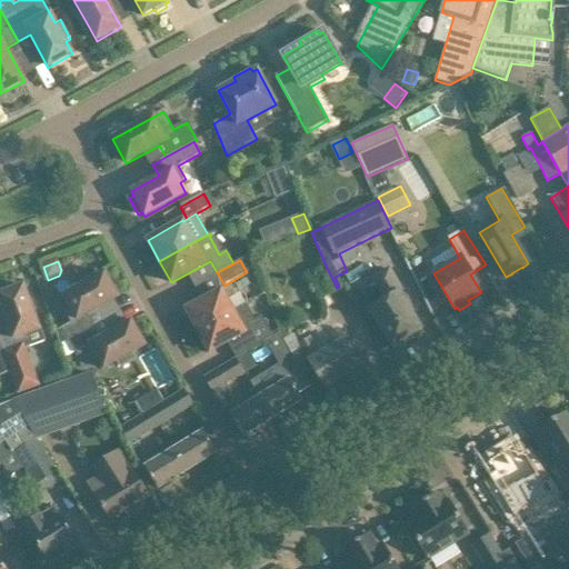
[(337,288),(326,266),(307,276),(317,298),(337,288)]
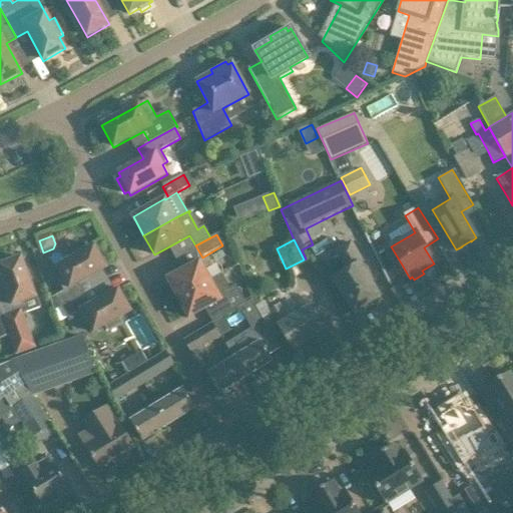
[(326,264),(335,278),(334,279),(354,312),(355,312),(356,312),(380,297),(360,265),(363,263),(351,242),(336,251),(339,257),(326,264)]
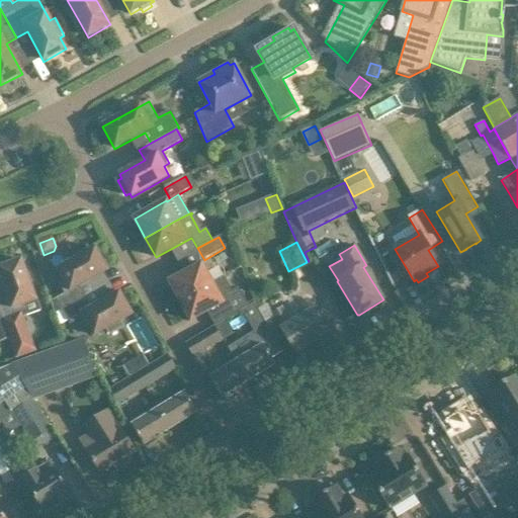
[(57,314),(61,311),(83,298),(77,287),(107,271),(95,249),(84,255),(82,251),(67,259),(69,263),(58,269),(64,279),(59,282),(65,294),(51,303),(57,314)]
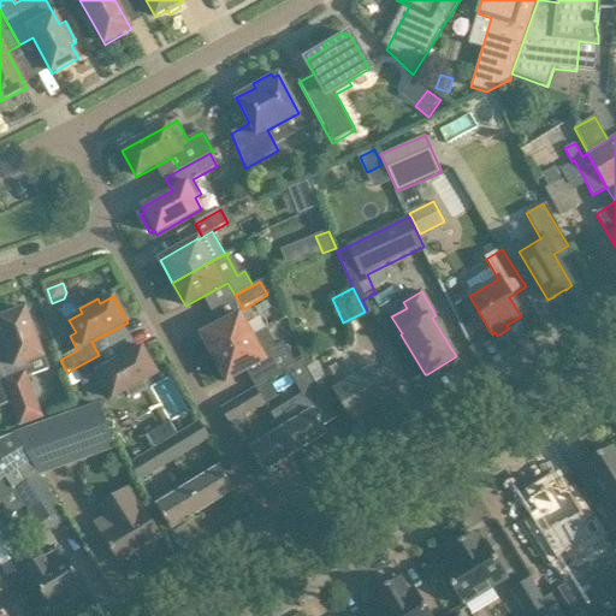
[(0,361),(0,371),(12,403),(19,425),(41,418),(24,371),(33,368),(30,362),(43,357),(25,309),(0,318),(0,327),(11,359),(0,361)]
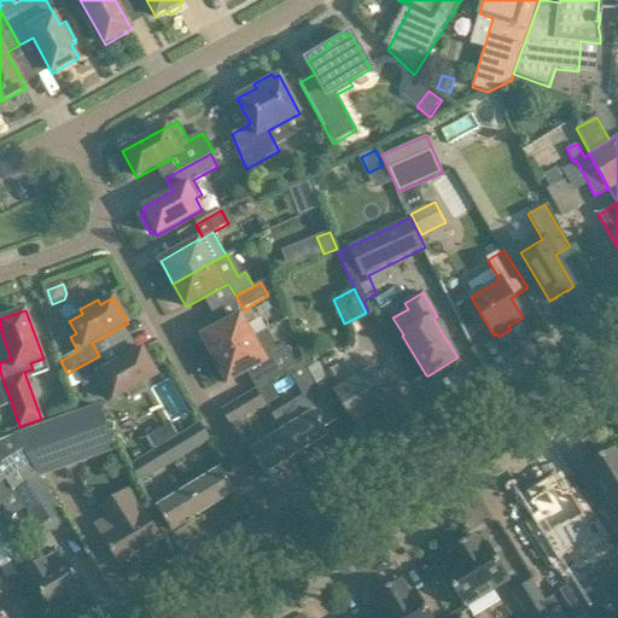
[(202,337),(215,360),(254,339),(240,315),(202,337)]
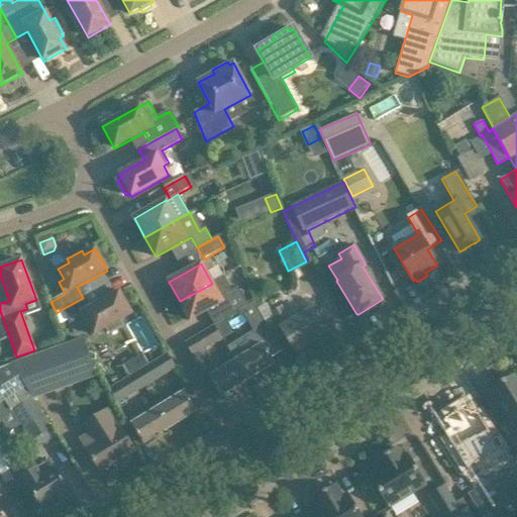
[(214,325),(214,326),(248,306),(238,288),(231,292),(223,278),(212,284),(180,301),(191,320),(215,307),(222,320),(214,325)]
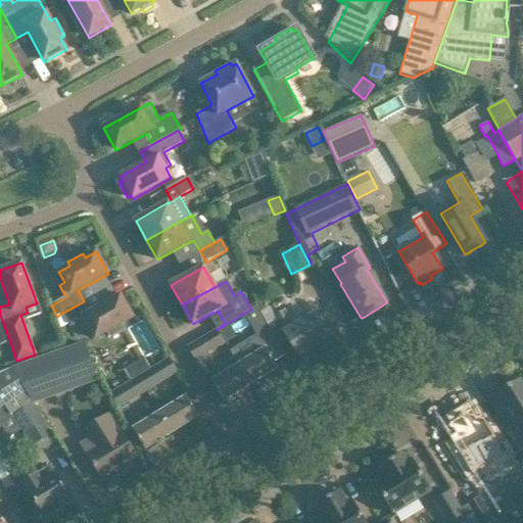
[(84,301),(61,314),(67,325),(78,320),(84,331),(89,328),(95,339),(133,318),(121,295),(90,313),(84,301)]
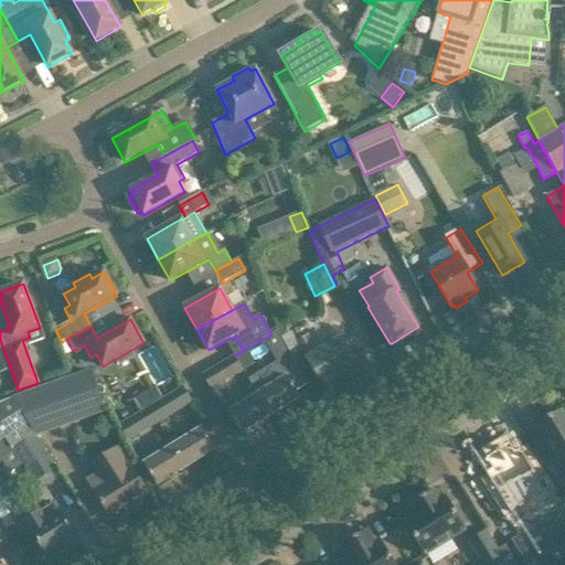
[(292,356),(301,350),(322,385),(356,365),(340,338),(317,352),(306,336),(297,341),(291,331),(288,332),(283,322),(275,328),(292,356)]
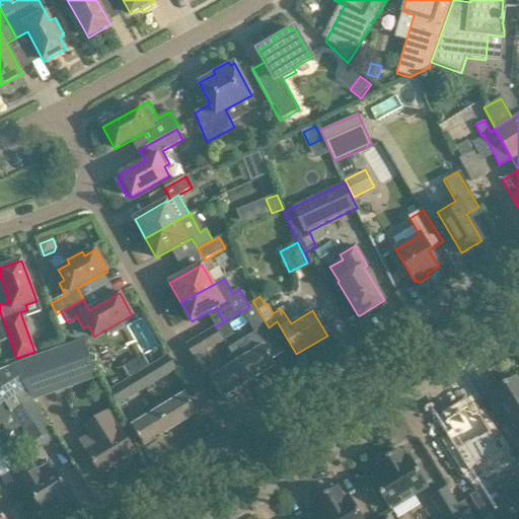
[(0,343),(10,340),(0,312),(0,343)]
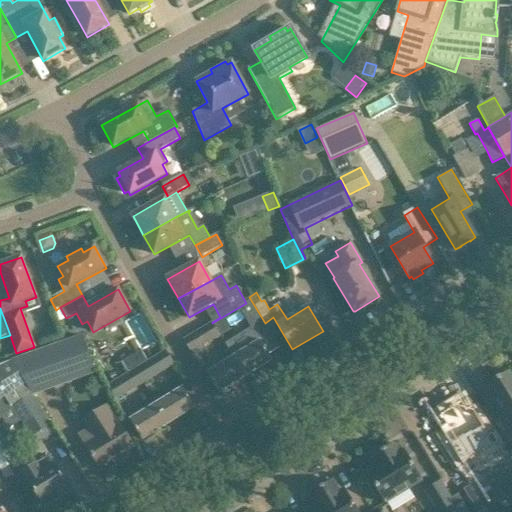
[(212,323),(183,340),(191,354),(220,337),(212,323)]
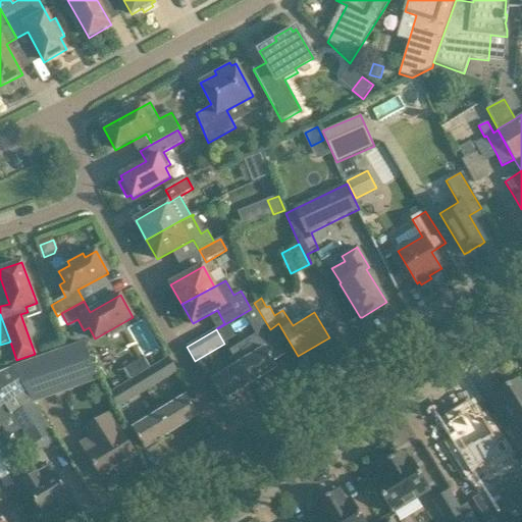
[(256,334),(229,351),(238,364),(250,385),(277,369),(269,357),(282,349),(270,329),(257,336),(256,334)]
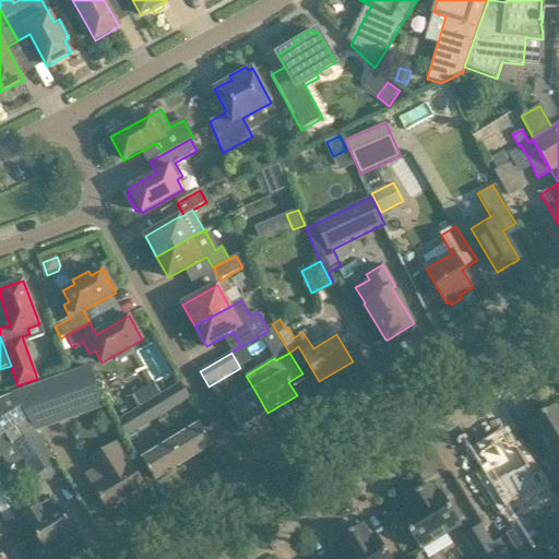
[(90,367),(13,394),(34,430),(104,405),(90,367)]
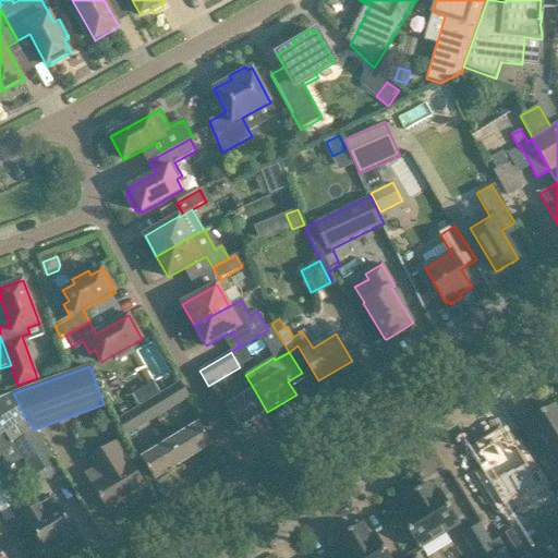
[(150,385),(140,391),(156,419),(190,398),(181,383),(161,395),(156,385),(152,387),(150,385)]
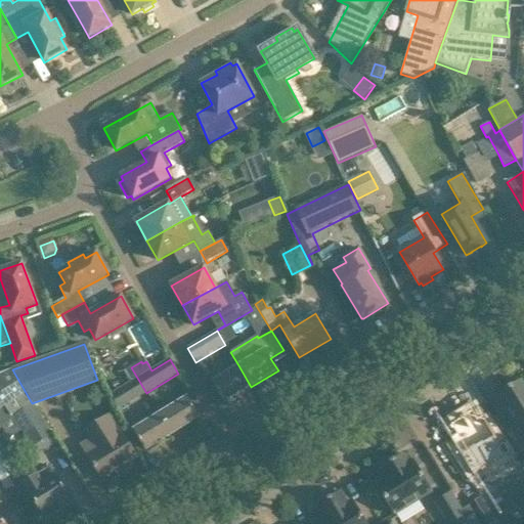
[(229,372),(212,382),(224,402),(251,387),(238,365),(229,372)]
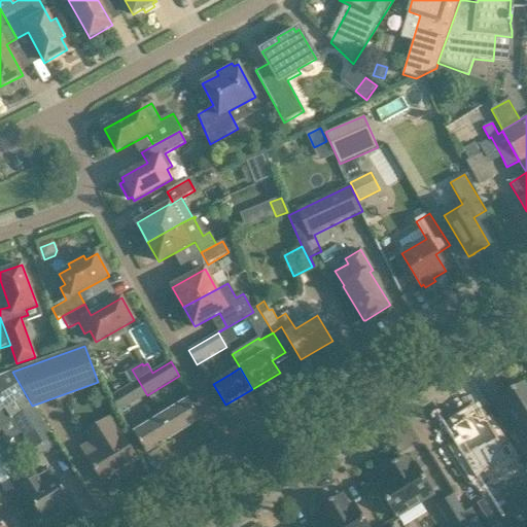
[(147,395),(132,370),(129,372),(130,374),(126,376),(131,385),(111,397),(119,412),(147,395)]
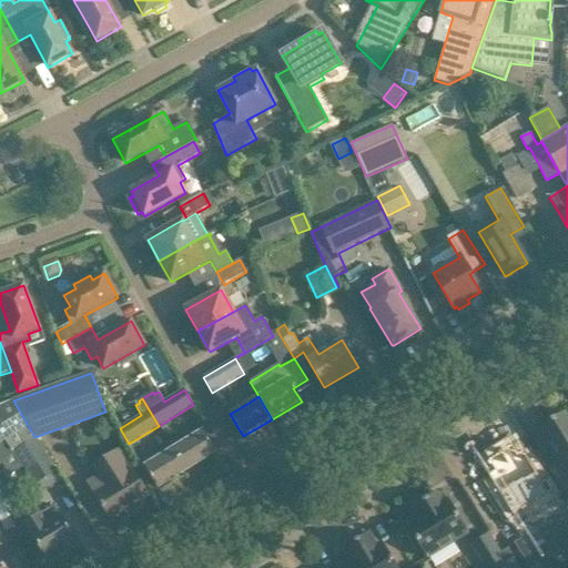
[(34,437),(13,401),(0,405),(0,460),(7,472),(21,462),(36,483),(54,469),(34,437)]
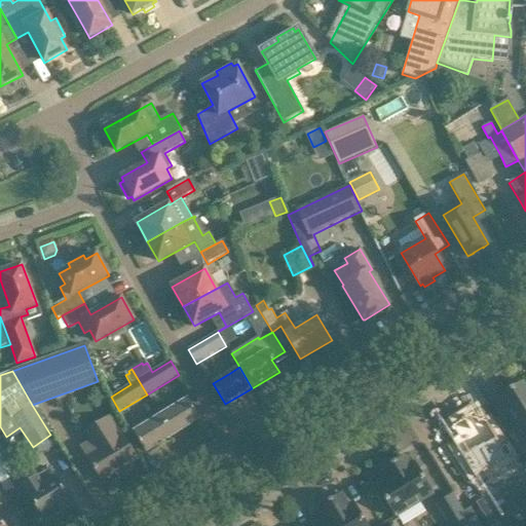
[(525,384),(524,382),(500,397),(525,437),(525,384)]
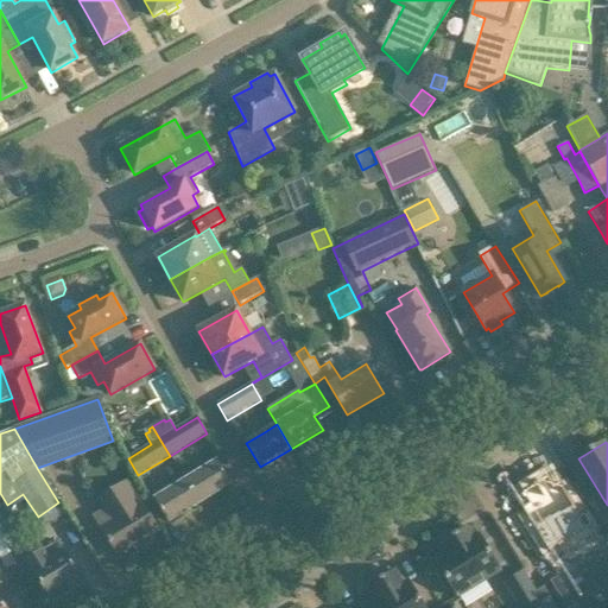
[(216,461),(184,480),(200,505),(230,486),(216,461)]
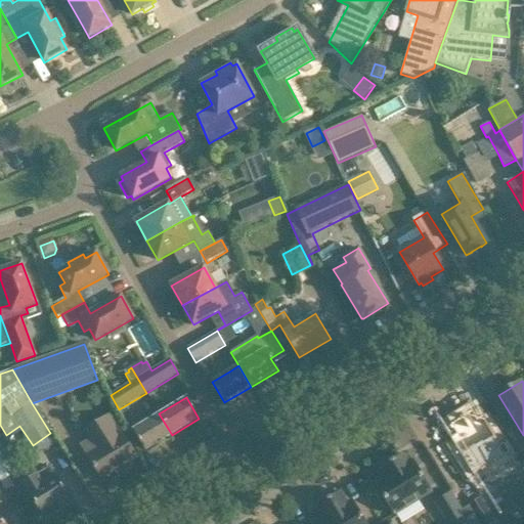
[(456,435),(450,438),(473,476),(482,470),(510,452),(504,442),(499,444),(489,428),(484,419),(479,422),(472,411),(450,425),(456,435)]
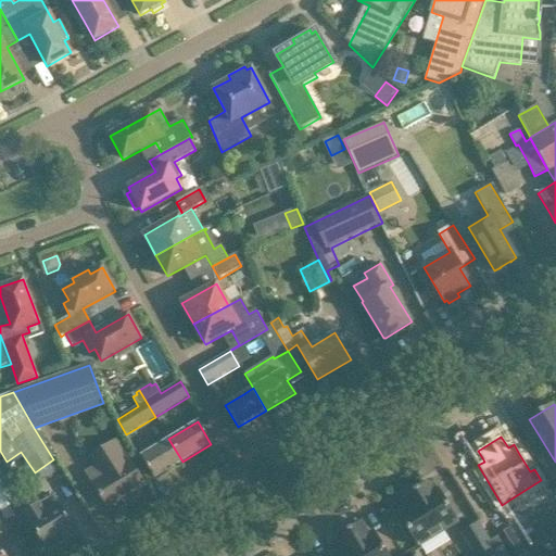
[(182,462),(168,439),(140,456),(154,479),(182,462)]
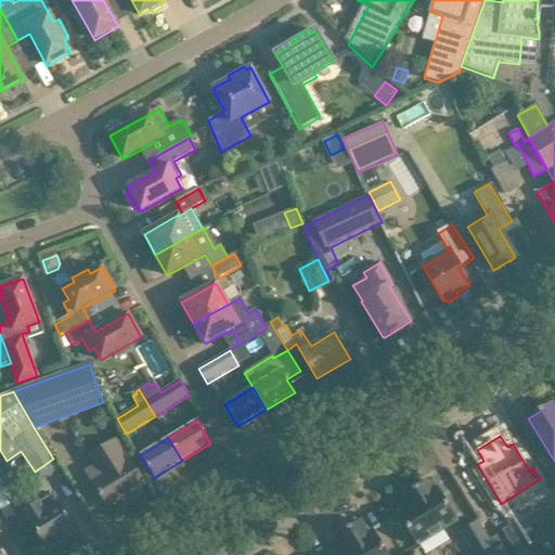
[(86,474),(99,493),(106,506),(119,499),(123,504),(139,493),(136,489),(140,486),(112,441),(90,454),(98,466),(86,474)]
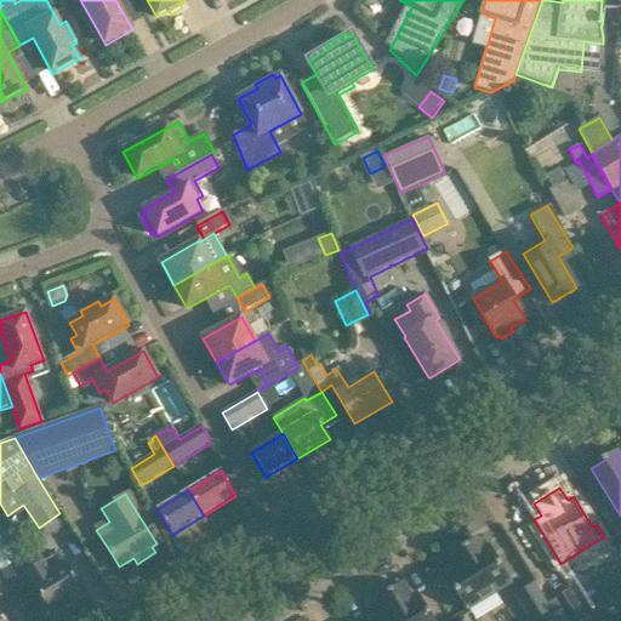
[(0,570),(18,562),(3,534),(0,534),(0,570)]
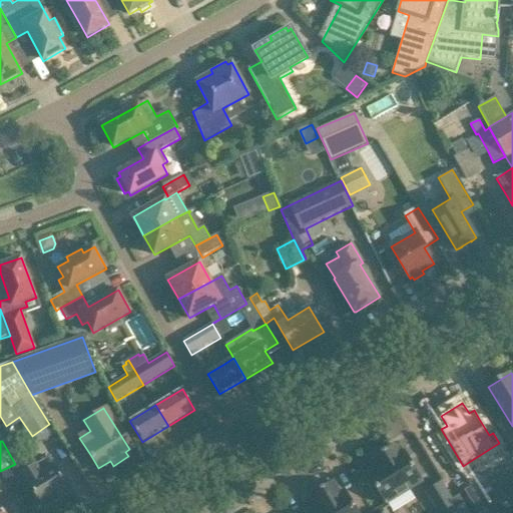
[(367,474),(371,481),(367,483),(377,499),(381,497),(386,504),(423,482),(404,451),(399,454),(394,445),(372,458),(378,467),(367,474)]
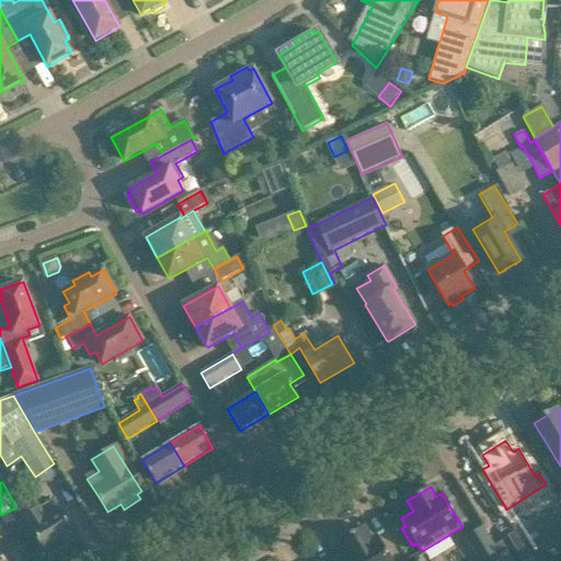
[(23,517),(36,537),(44,551),(45,550),(48,554),(59,547),(60,548),(77,538),(53,499),(23,517)]
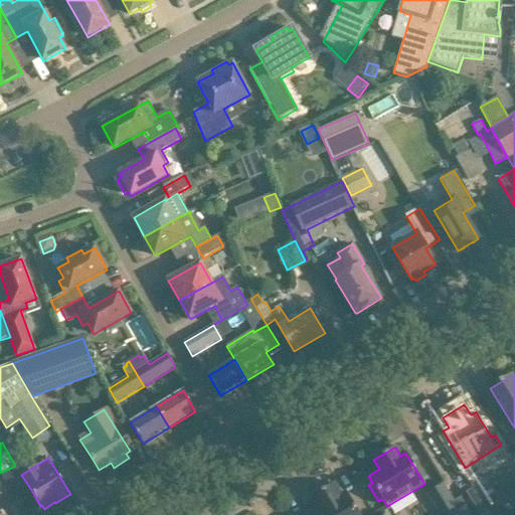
[(2,474),(12,491),(24,484),(14,467),(2,474)]
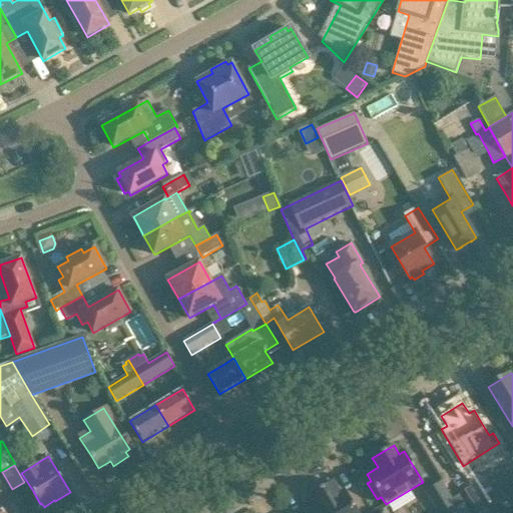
[(442,481),(425,491),(438,512),(442,512),(456,504),(453,499),(442,481)]
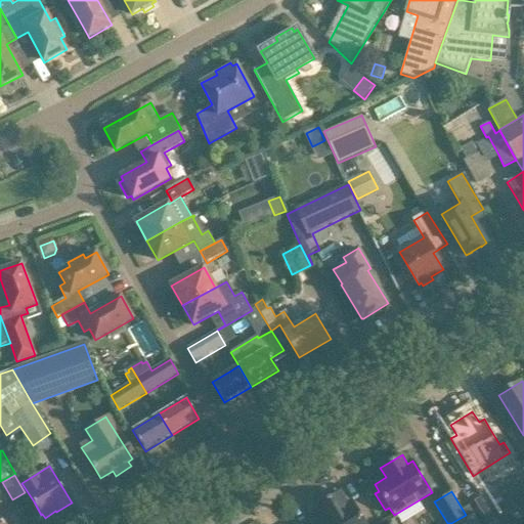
[(348,505),(340,492),(317,506),(325,519),(316,523),(366,523),(353,501),(348,505)]
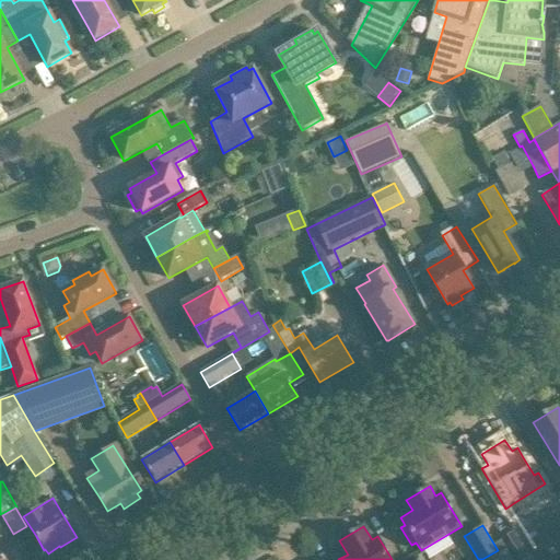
[(498,550),(482,559),(532,559),(531,558),(516,532),(501,541),(494,545),(498,550)]
